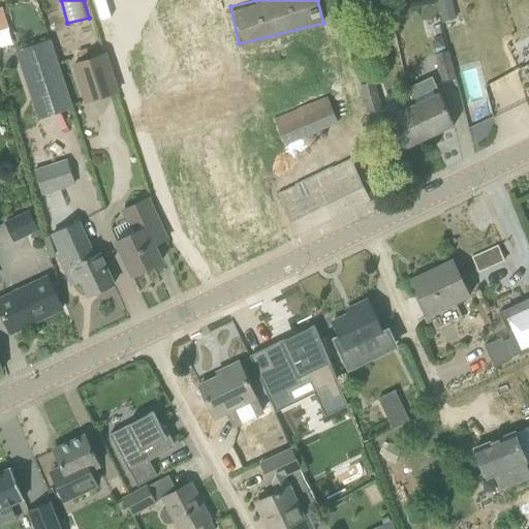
[(436,0),(441,21),(455,18),(449,0),(436,0)]
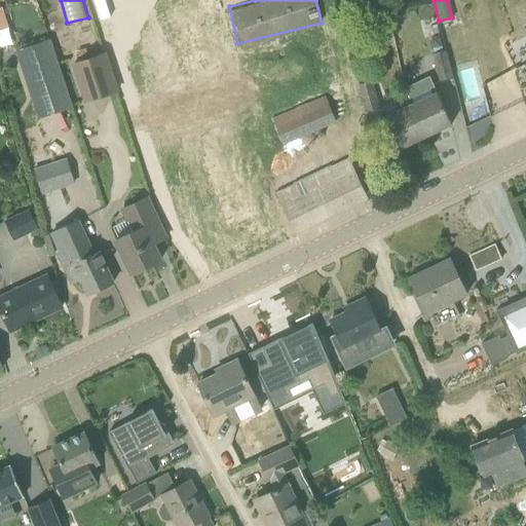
[(0,5),(0,45),(14,42),(4,5),(0,5)]
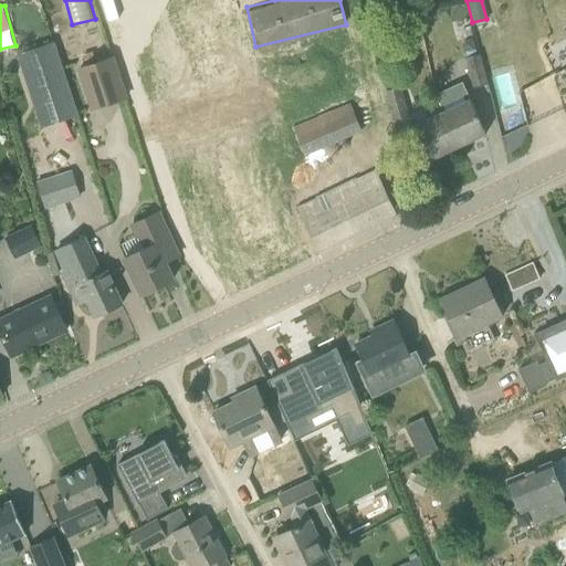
[(479,50),(477,39),(465,41),(463,44),(465,52),(479,50)]
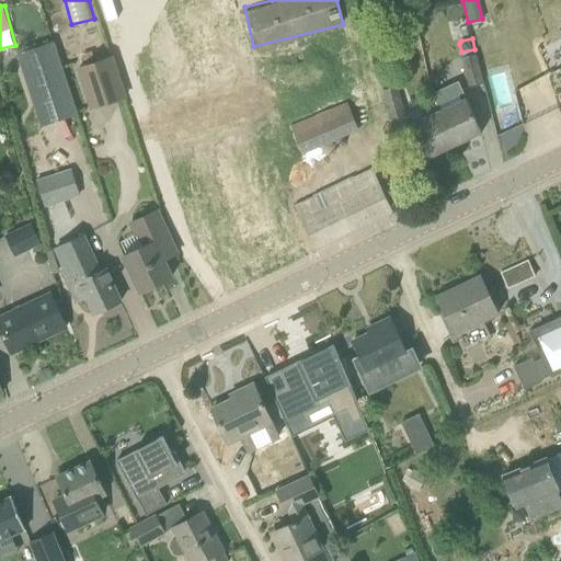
[(44,124),(78,112),(55,42),(19,54),(44,124)]
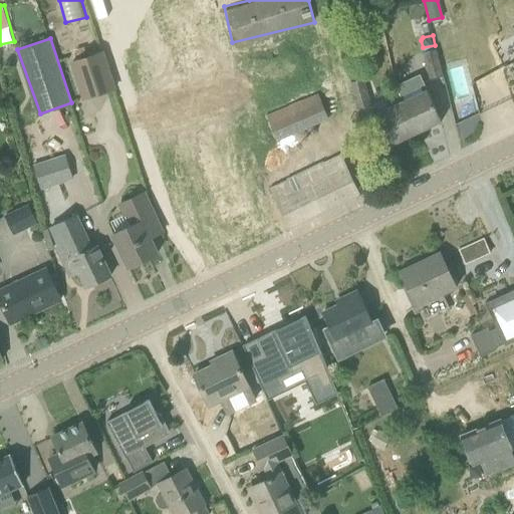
[(431,79),(443,76),(436,49),(425,52),(431,79)]
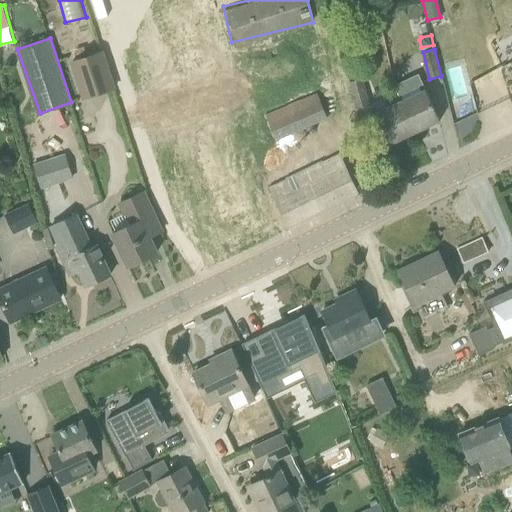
[(83,100),(116,89),(104,50),(70,62),(83,100)]
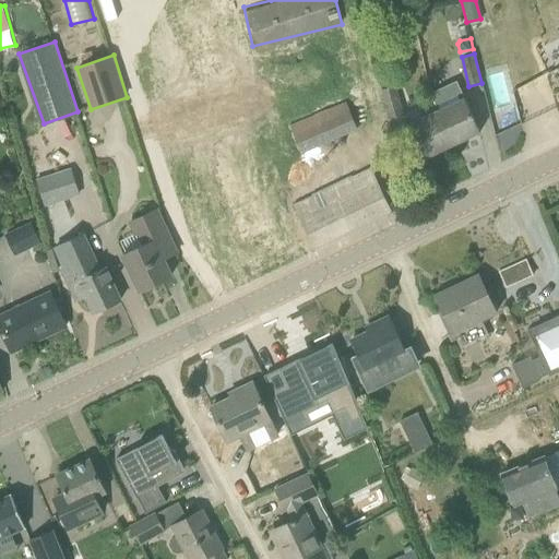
[(403,115),(395,86),(383,90),(391,118),(403,115)]
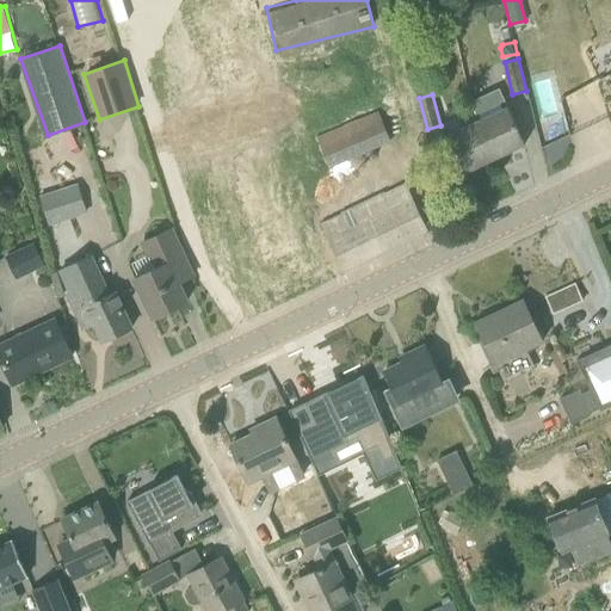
[(508,107),(479,121),(497,158),(525,144),(508,107)]
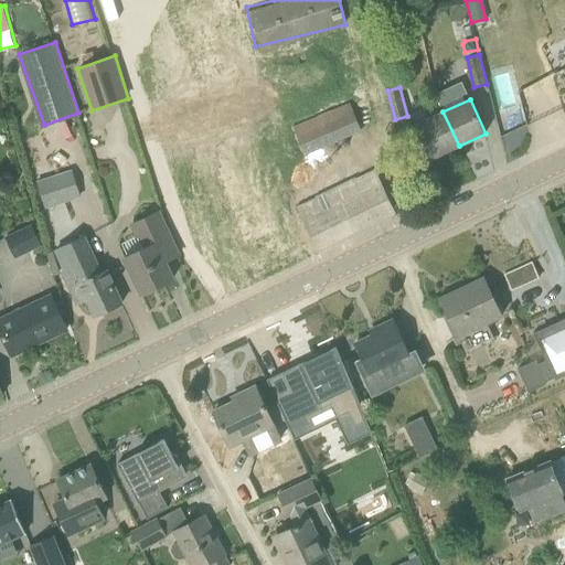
[(301,149),(361,132),(353,105),(294,120),(301,149)]
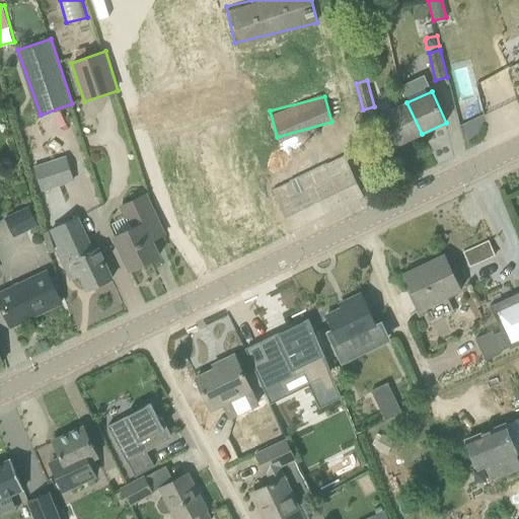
[(377,104),(396,146),(422,134),(406,102),(393,108),(389,98),(377,104)]
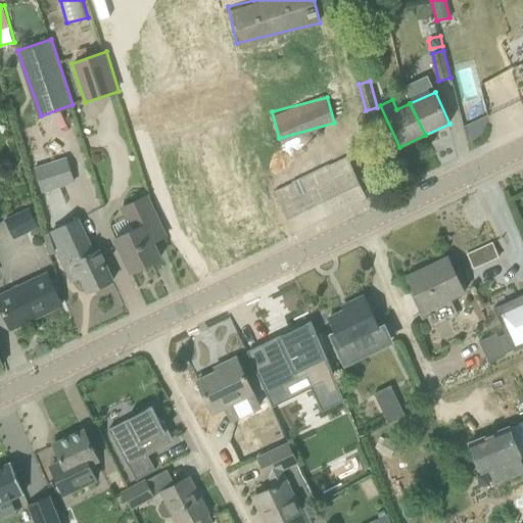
[(291,232),(368,200),(348,155),(272,187),(291,232)]
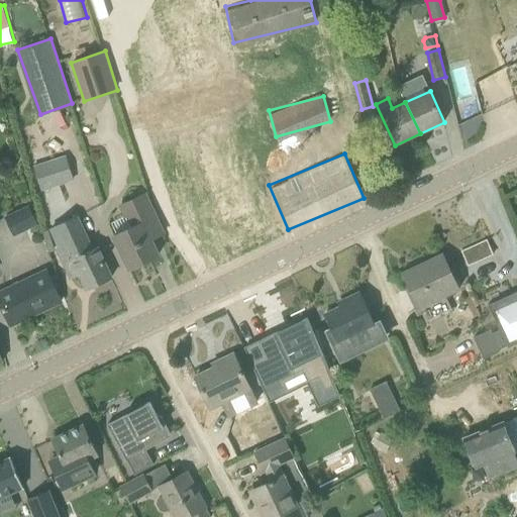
[(41,190),(55,186),(72,181),(65,158),(34,166),(41,190)]
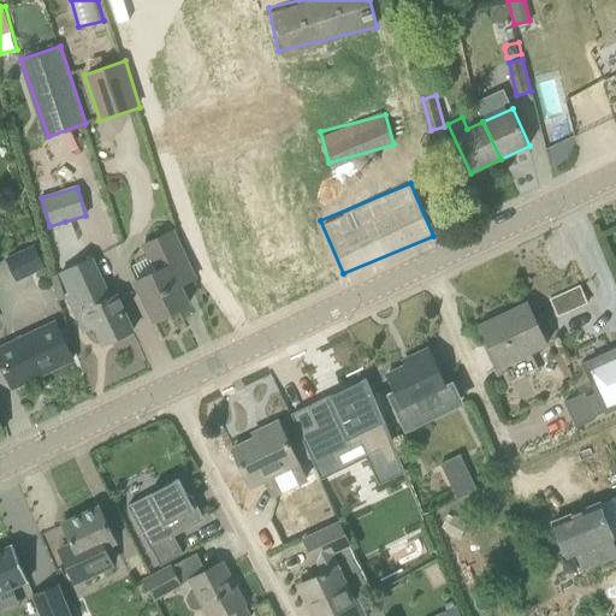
[(301,203),(253,214),(258,240),(306,229),(301,203)]
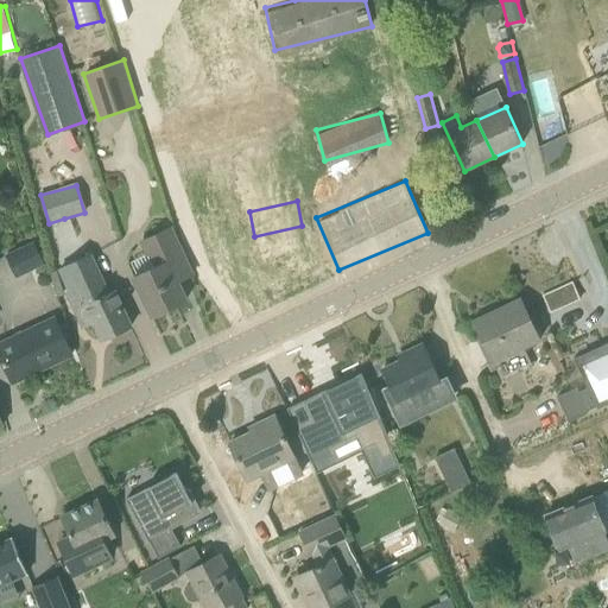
[(159,266),(154,268),(134,278),(153,317),(187,301),(177,282),(192,274),(171,228),(141,242),(149,255),(153,253),(159,266)]
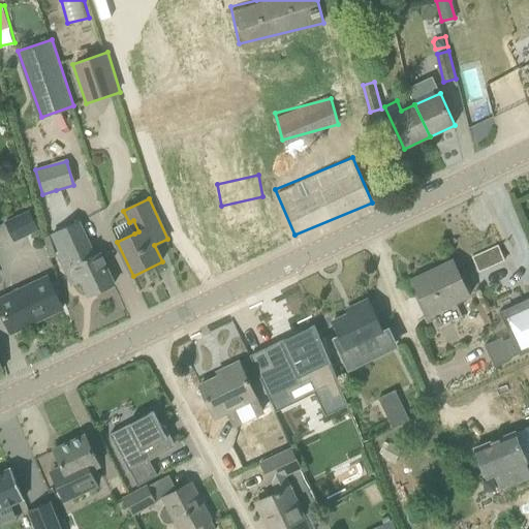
[(14,241),(38,229),(30,211),(6,222),(14,241)]
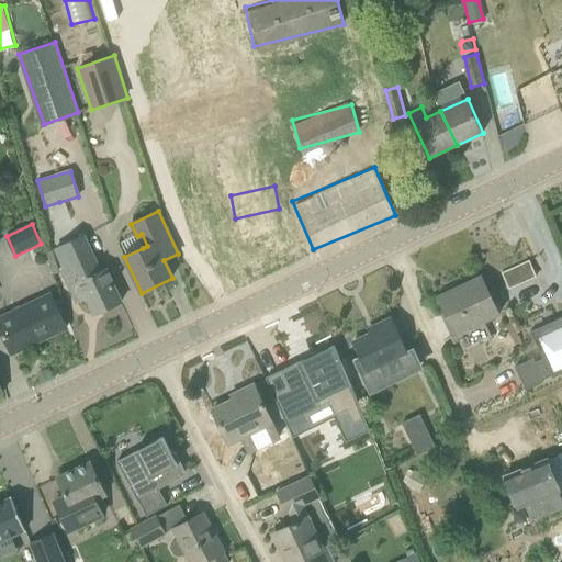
[(96,315),(121,303),(105,268),(100,271),(83,235),(57,248),(66,268),(62,269),(77,302),(88,298),(96,315)]
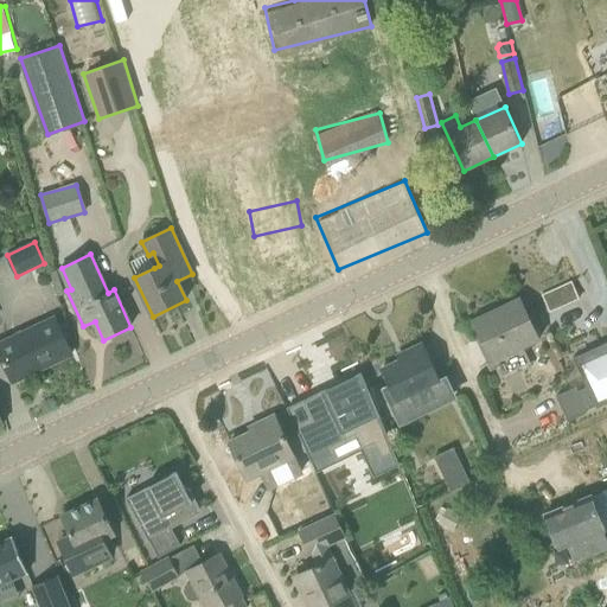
[(550,313),(560,308),(553,291),(542,295),(550,313)]
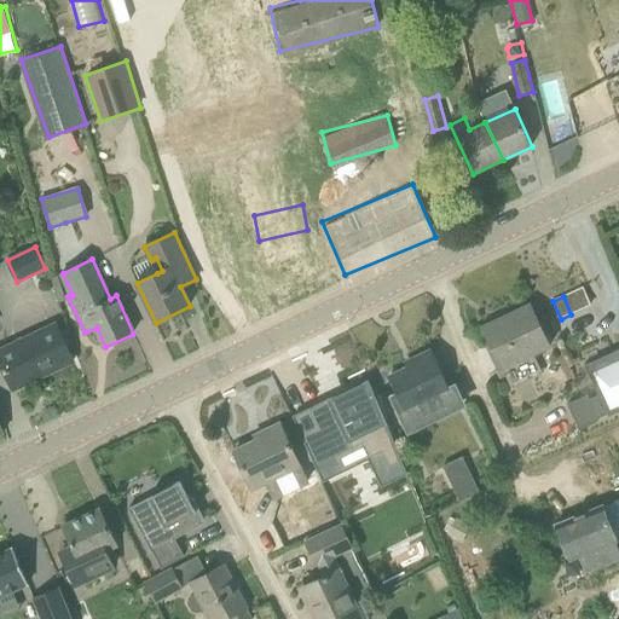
[(482,327),(481,328),(503,369),(504,368),(502,365),(528,353),(530,356),(550,346),(530,304),(509,314),(510,317),(485,329),(482,327)]
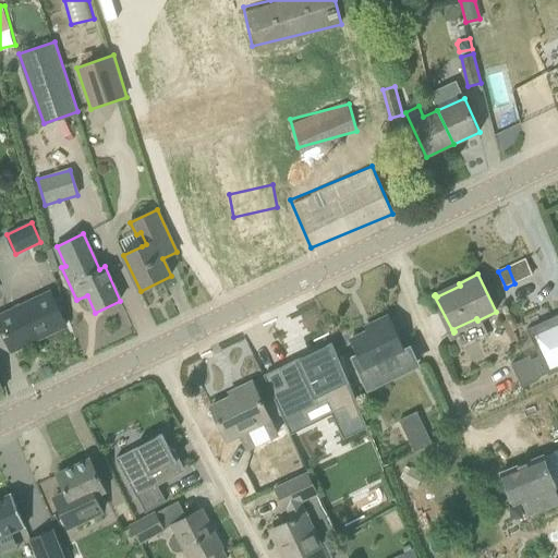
[(37,340),(67,326),(50,292),(0,315),(0,325),(12,351),(29,343),(28,341),(36,338),(37,340)]
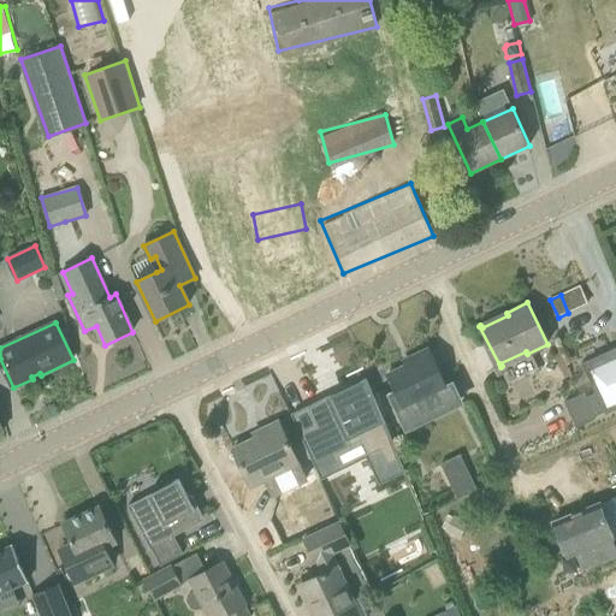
[(446,386),(430,349),(412,357),(414,362),(386,375),(381,365),(366,372),(374,389),(389,381),(395,391),(389,394),(396,408),(401,406),(402,408),(416,401),(419,403),(421,406),(425,406),(427,406),(431,406),(433,403),(436,401),(437,398),(437,395),(436,392),(446,386)]
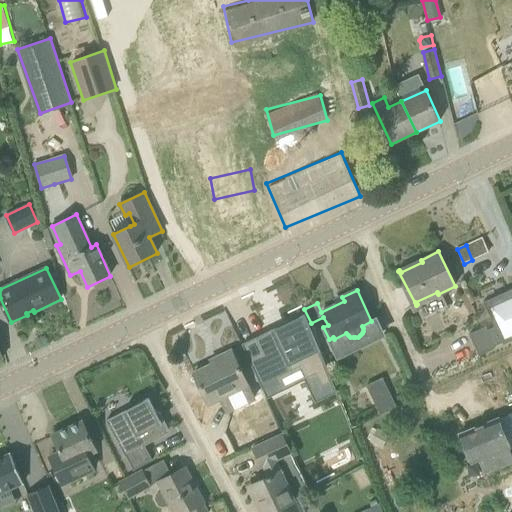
[(511,342),(511,293),(484,307),(482,303),(481,304),(493,331),(487,334),(485,330),(469,337),(478,358),(494,351),(494,349),(502,345),(502,347),(511,342)]
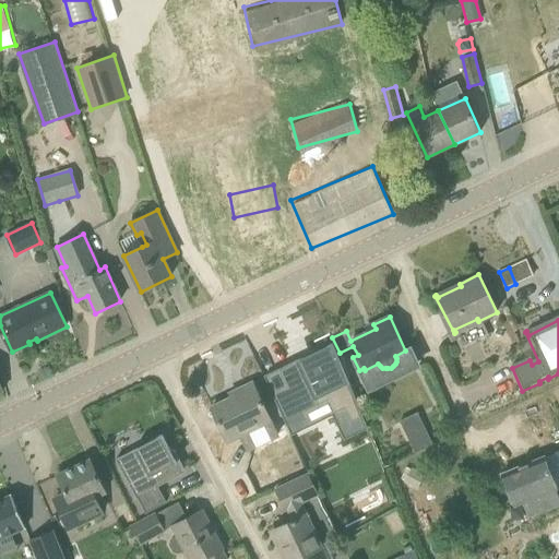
[(344,370),(333,345),(301,361),(300,359),(280,369),(288,390),(274,396),(284,416),(289,428),(307,420),(302,412),(331,399),(337,412),(346,407),(353,421),(363,416),(344,370)]
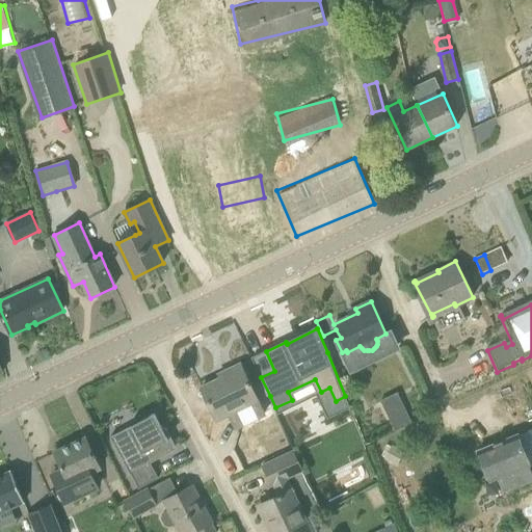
[(202,387),(217,421),(229,416),(259,401),(270,396),(261,377),(253,358),(228,370),(230,374),(202,387)]
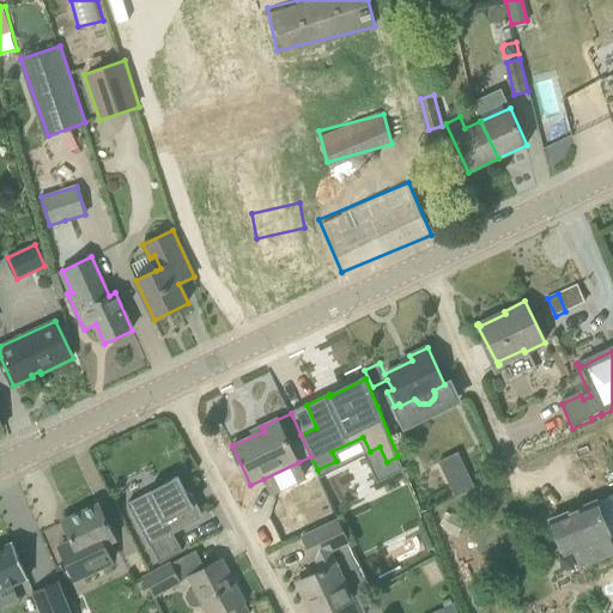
[(456,497),(475,487),(466,469),(447,479),(456,497)]
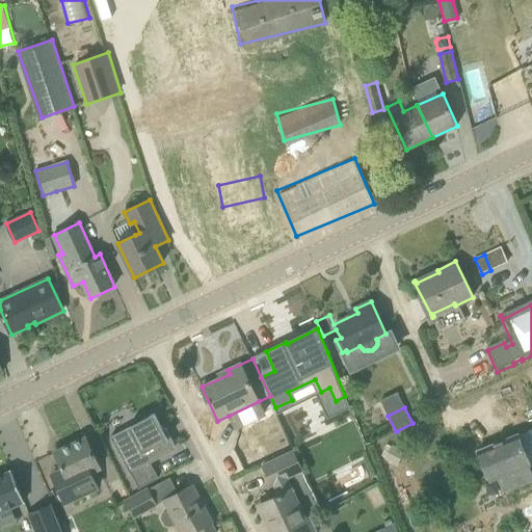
[(151,463),(176,450),(157,414),(112,436),(131,473),(132,473),(140,487),(158,478),(151,463)]
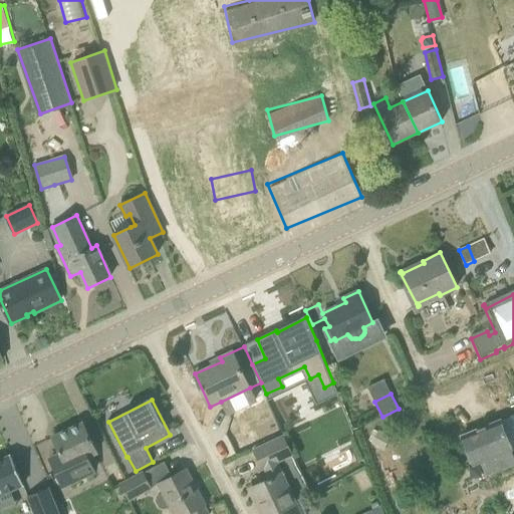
[(513,415),(462,436),(474,466),(481,463),(486,476),(513,464),(513,457),(511,451),(513,449),(513,415)]
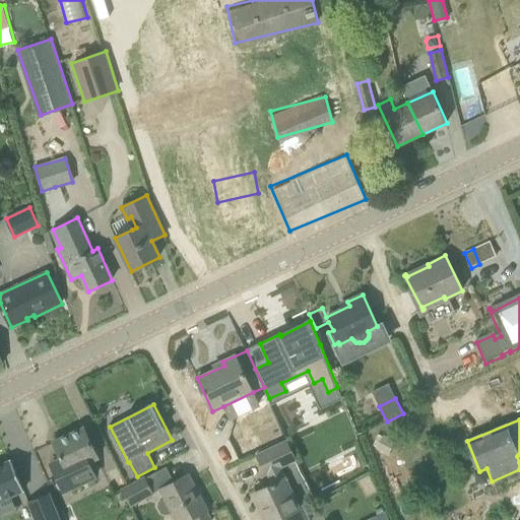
[(53,442),(61,459),(51,464),(65,494),(98,477),(89,461),(99,457),(84,428),(53,442)]
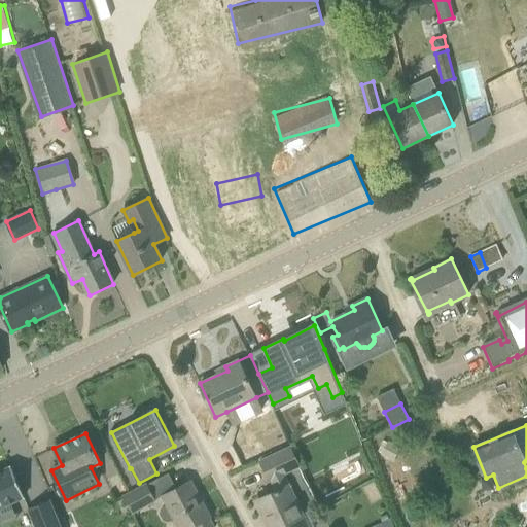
[(290,447),(260,461),(270,481),(300,465),(290,447)]
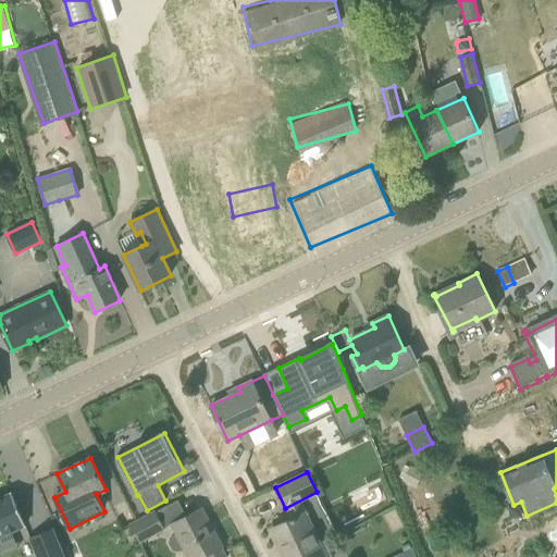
[(13,496),(0,500),(0,539),(26,528),(13,496)]
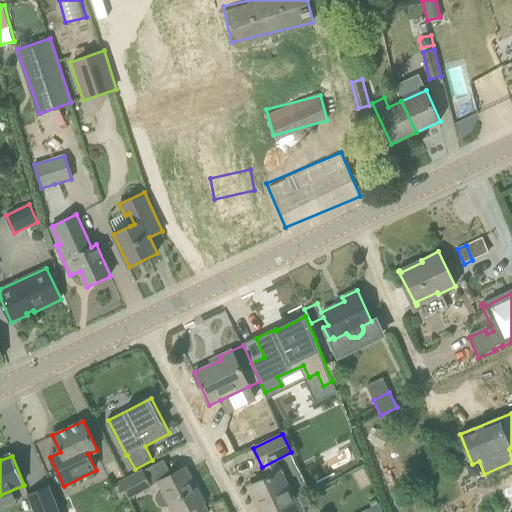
[(157,482),(162,491),(157,493),(155,498),(159,505),(164,506),(169,503),(173,511),(185,511),(188,511),(208,511),(203,503),(204,502),(186,467),(157,482)]
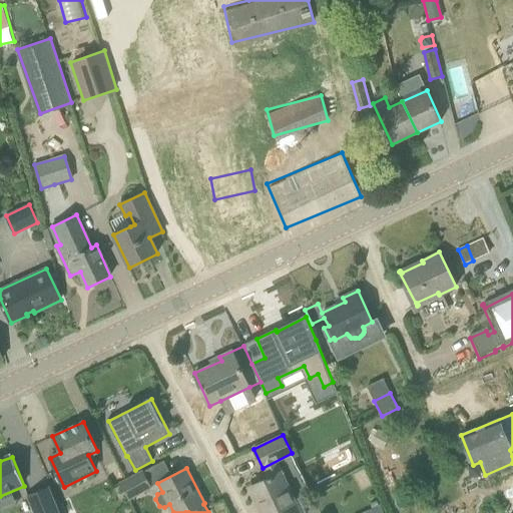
[(149,489),(140,472),(121,482),(129,499),(149,489)]
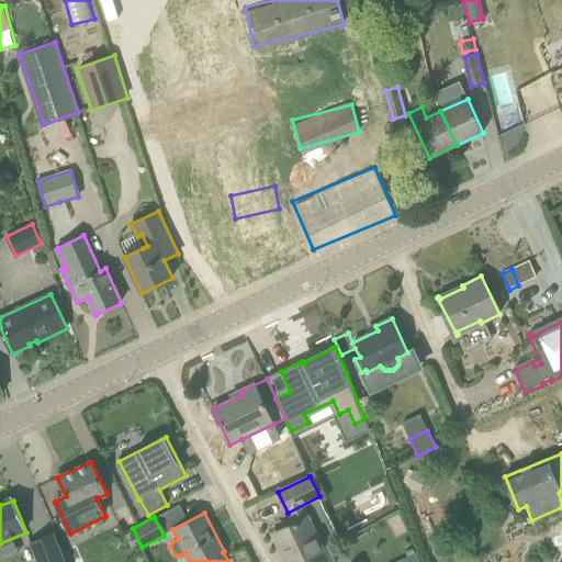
[(328,561),(307,517),(295,523),(277,532),(290,560),(285,561),(328,561)]
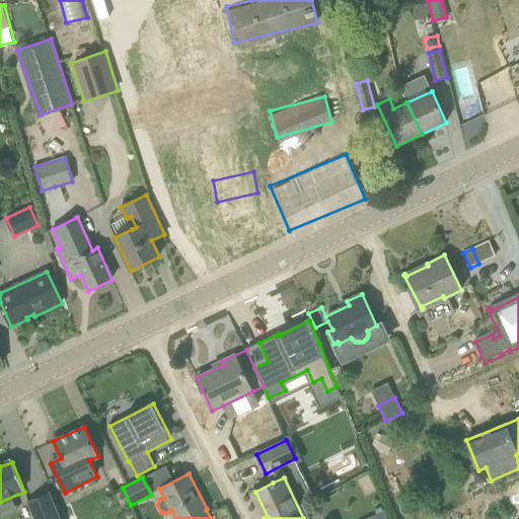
[(48,489),(27,498),(35,518),(60,518),(48,489)]
